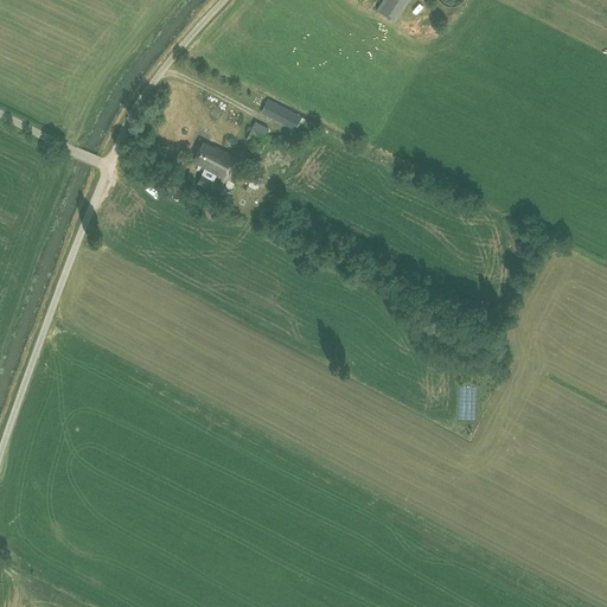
[(382,0),(376,10),(393,20),(406,0),(382,0)]
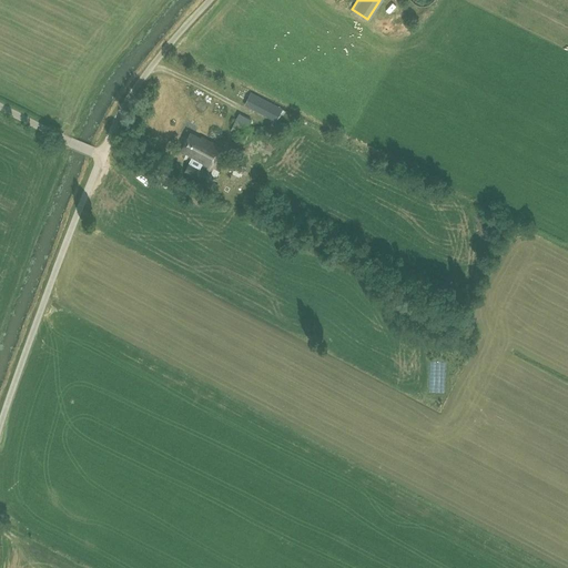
[(146,72),(151,62),(144,60),(140,70),(146,72)]
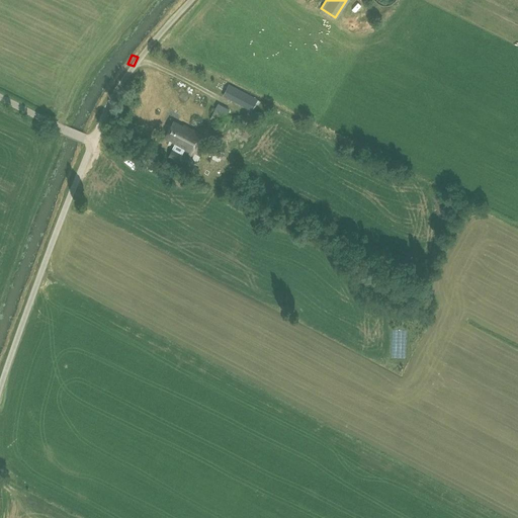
[(209,118),(224,126),(229,116),(216,108),(209,118)]
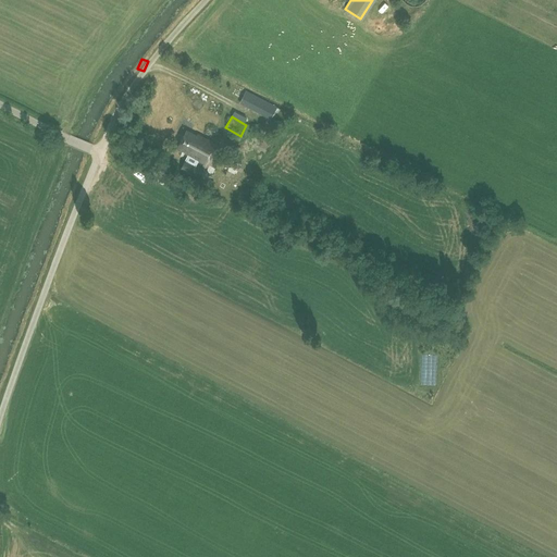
[(215,144),(198,135),(197,136),(187,131),(177,147),(186,152),(186,153),(206,164),(215,144)]
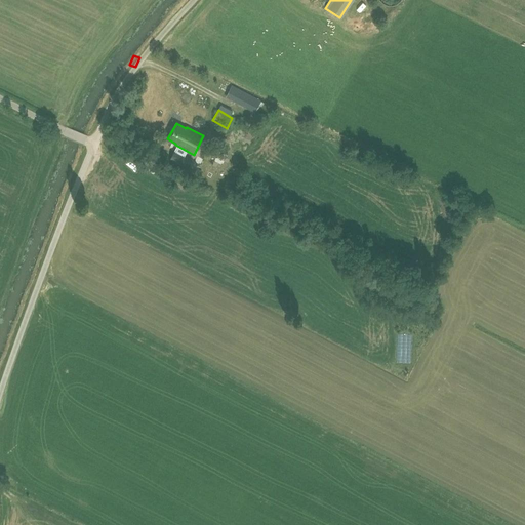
[(233,148),(237,139),(227,134),(223,144),(233,148)]
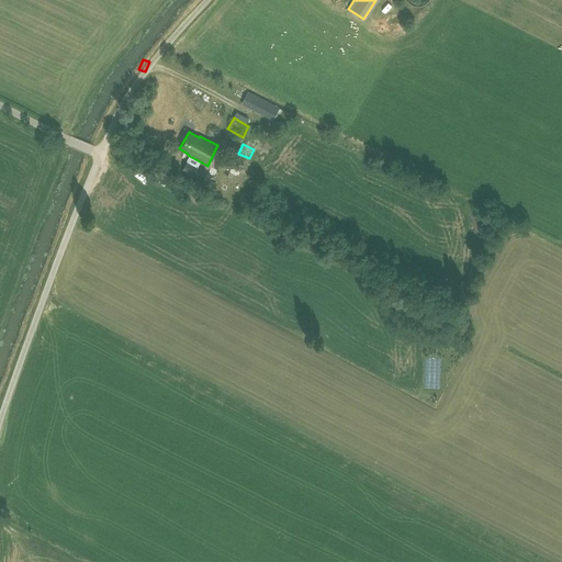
[(200,179),(205,170),(187,161),(182,170),(200,179)]
